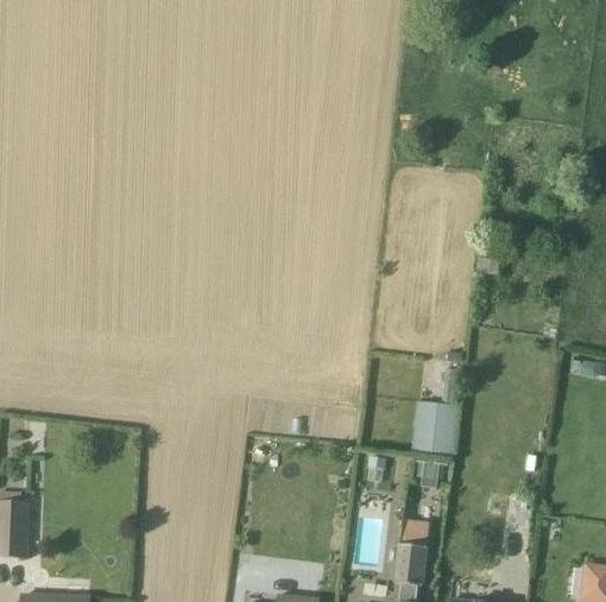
[(412,449),(454,454),(461,371),(447,368),(443,404),(417,401),(412,449)]
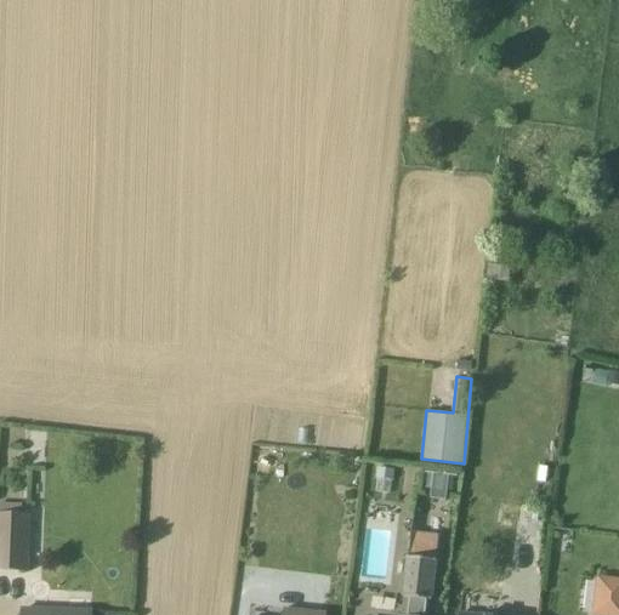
[(396,467),(378,465),(376,465),(375,476),(376,477),(375,489),(391,491),(396,467)]
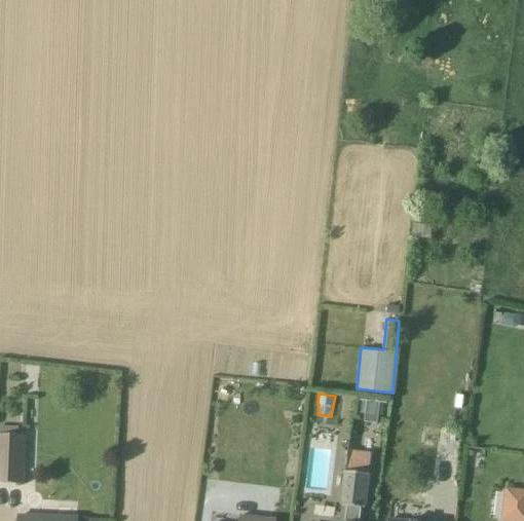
[(366,420),(377,421),(378,415),(382,415),(383,401),(364,398),(362,410),(367,411),(366,420)]
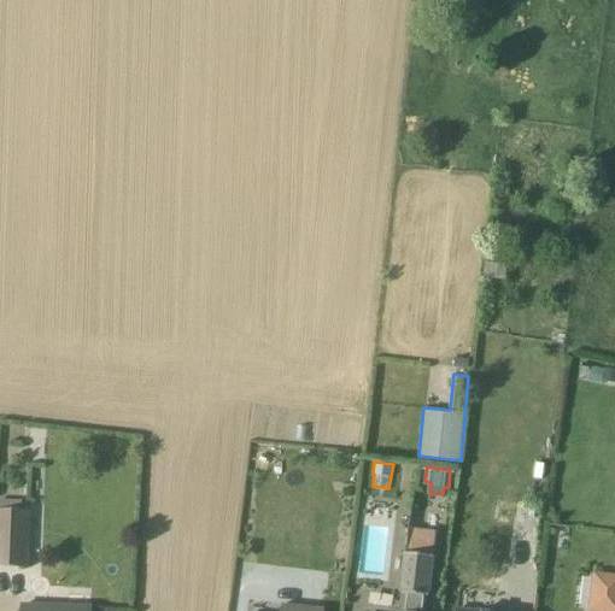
[(22,499),(0,498),(0,564),(29,565),(31,509),(22,509),(22,499)]
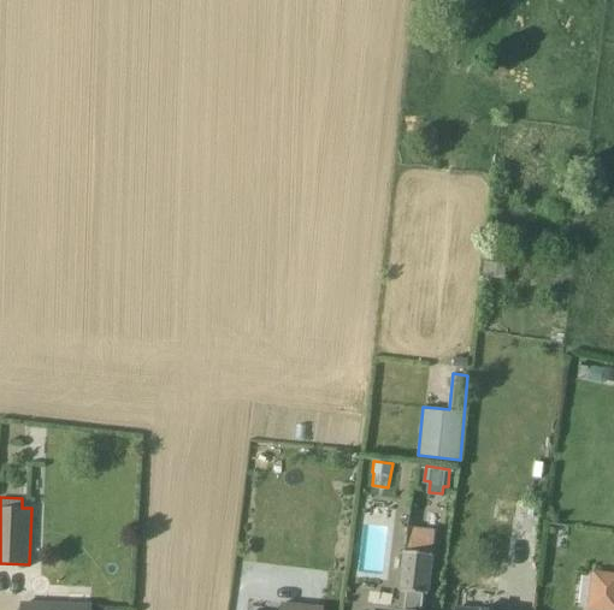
[(421,609),(424,592),(430,592),(436,529),(435,528),(408,526),(405,550),(403,550),(399,588),(401,590),(399,609),(396,609),(395,609),(421,609)]
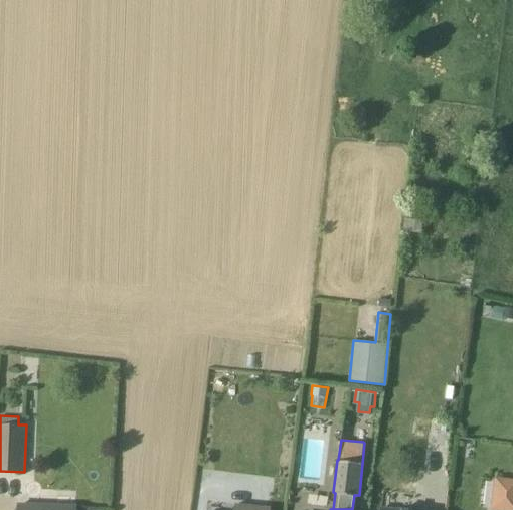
[(512,478),(495,476),(491,509),(496,509),(512,509),(512,478)]
